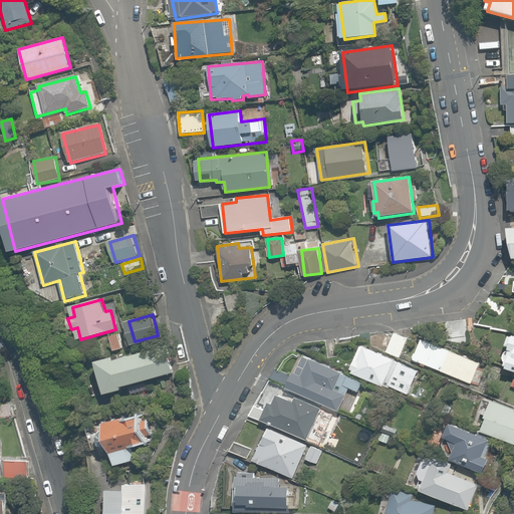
[(119,331),(108,334),(111,351),(122,349),(119,331)]
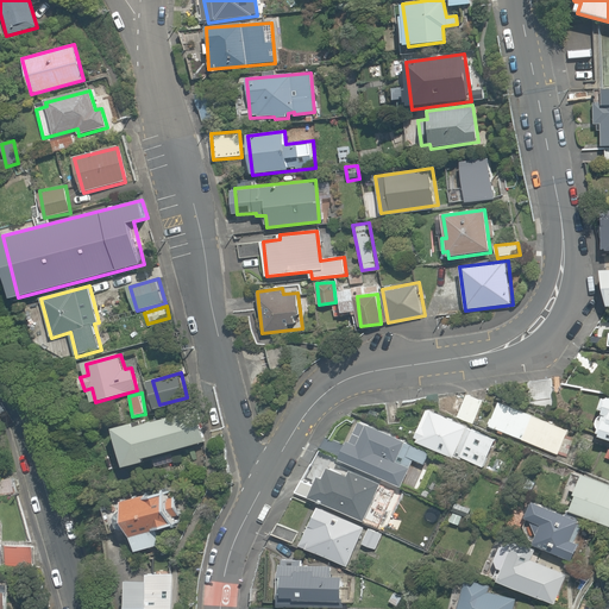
[(485,402),(466,394),(456,416),(475,425),(485,402)]
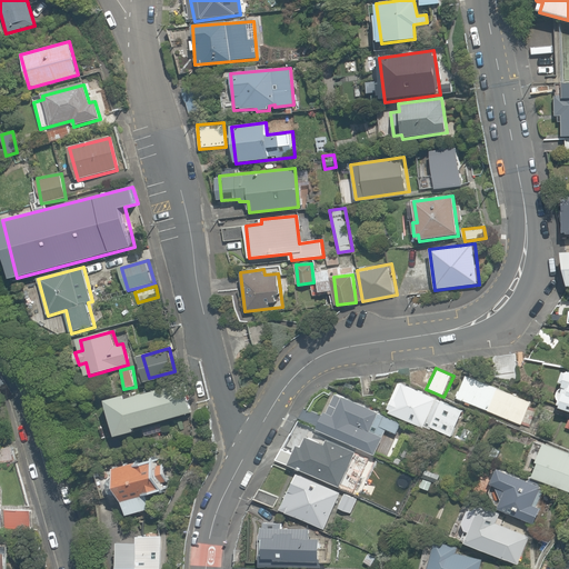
[(533,401),(461,371),(452,393),(525,423),(533,401)]
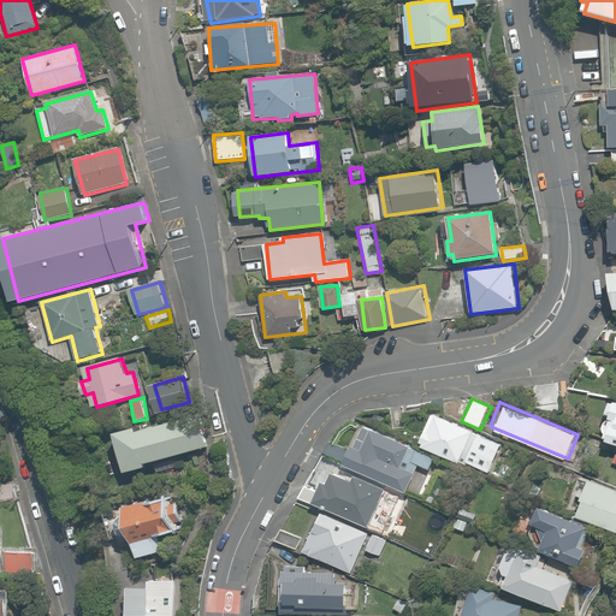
[(615,403),(612,402),(602,438),(615,442),(615,403)]
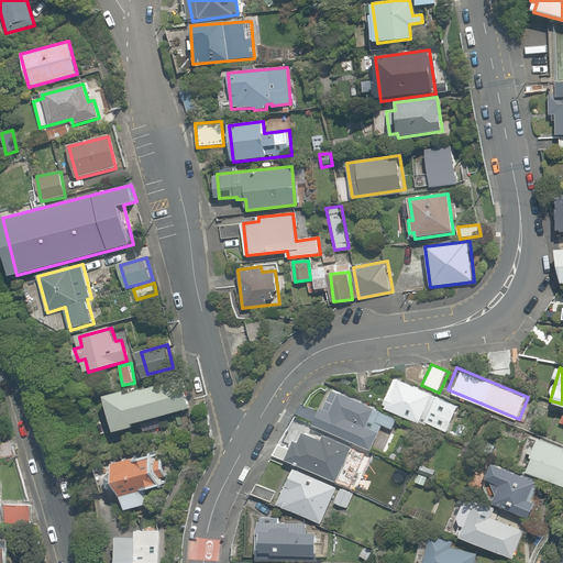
[(128,386),(108,390),(117,429),(136,424),(136,421),(191,408),(184,377),(129,390),(128,386)]
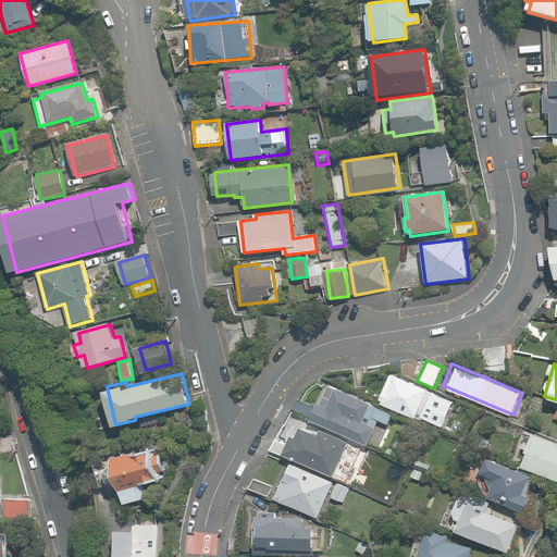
[(450,401),(393,374),(380,401),(437,429),(450,401)]
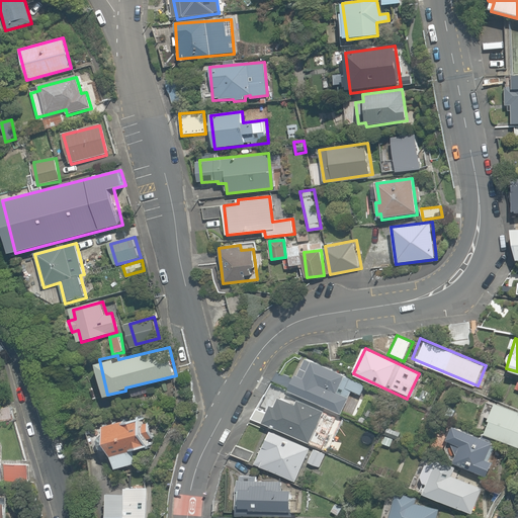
[(366,385),(305,359),(295,379),(276,371),(271,383),(342,415),(351,394),(360,398),(366,385)]
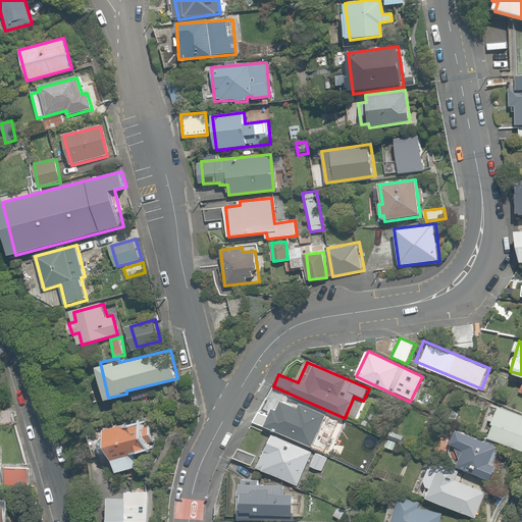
[(325,416),(278,398),(267,427),(314,446),(325,416)]
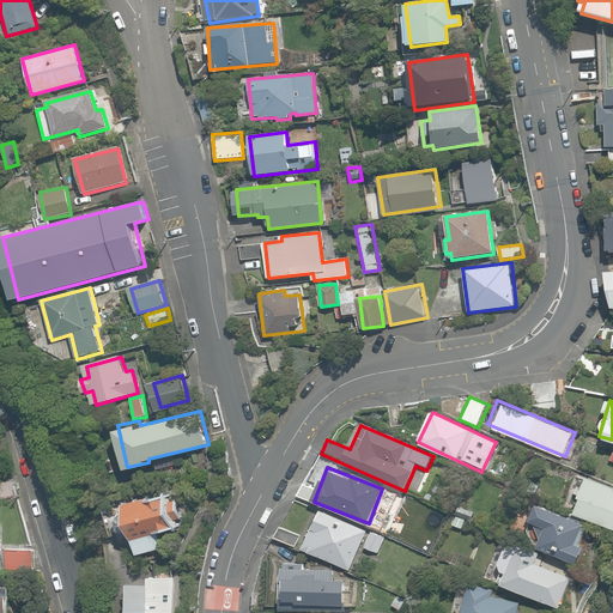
[(575,515),(612,529),(612,489),(588,479),(575,515)]
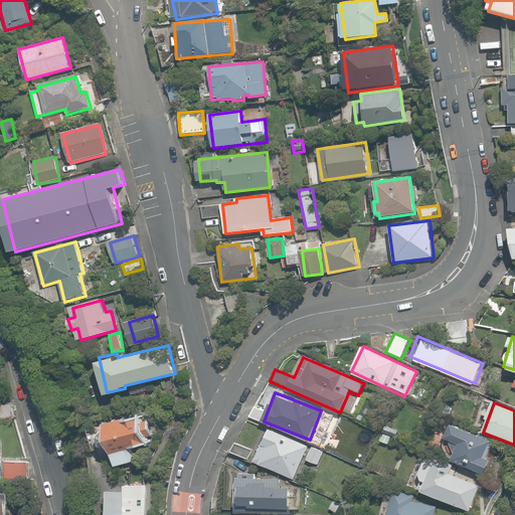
[(145,413),(89,426),(94,450),(112,446),(117,465),(139,459),(136,447),(152,443),(145,413)]
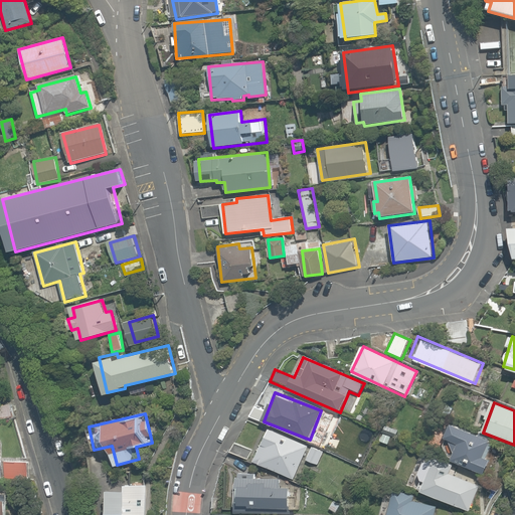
[(446,441),(449,442),(454,453),(451,461),(485,474),(490,460),(486,458),(493,441),(452,424),(446,441)]
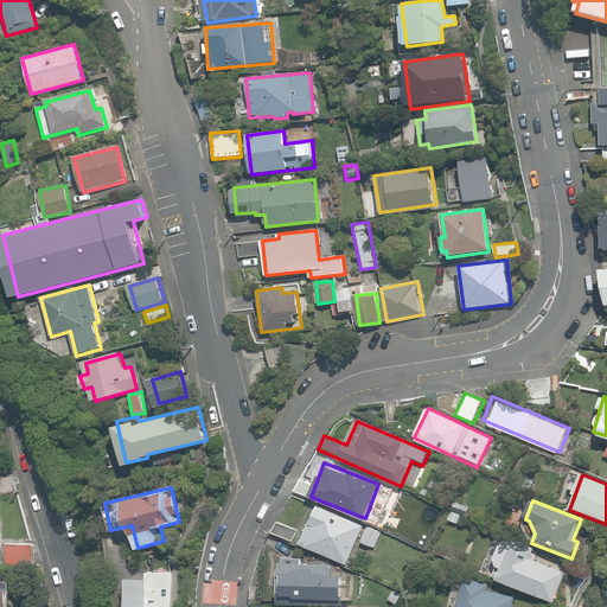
[(363,525),(318,506),(302,544),(347,563),(363,525)]
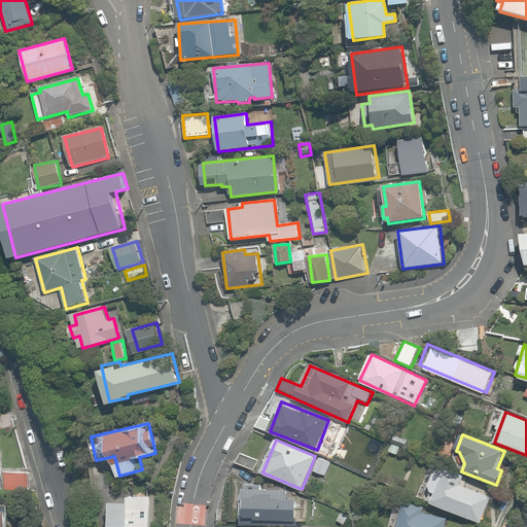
[(331,463),(319,457),(312,470),(324,477),(331,463)]
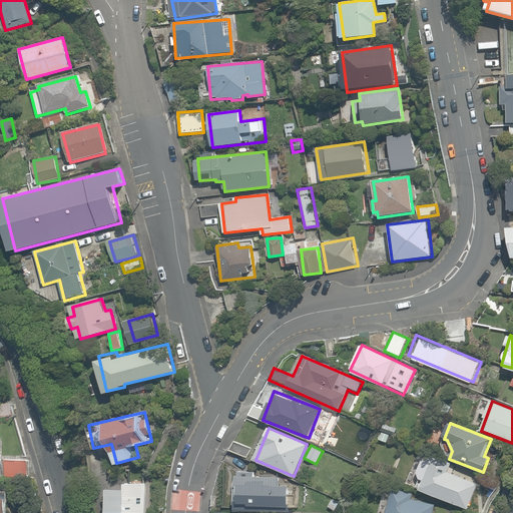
[(30,460),(4,458),(3,479),(29,481),(30,460)]
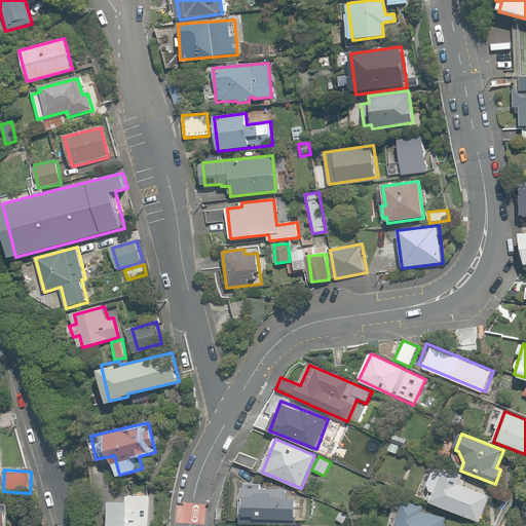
[(444,472),(430,501),(480,523),(493,493),(444,472)]
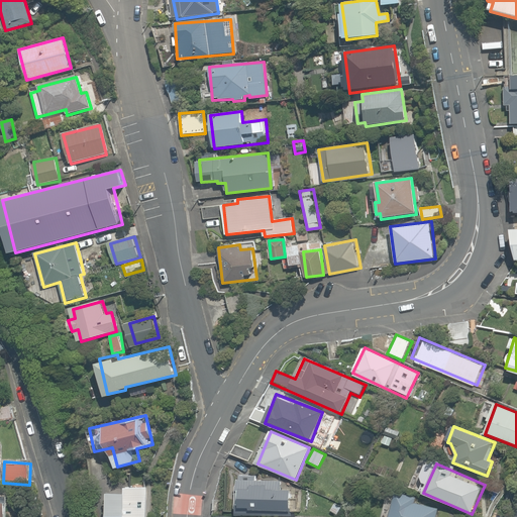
[(296,482),(240,476),(237,506),(293,512),(296,482)]
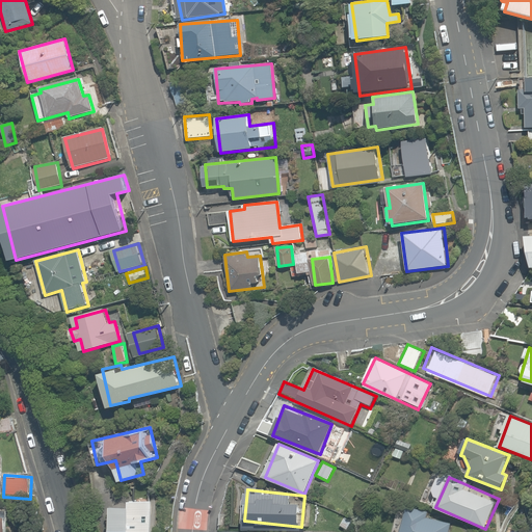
[(151,531),(152,499),(114,505),(113,531),(131,531),(130,531),(151,531)]
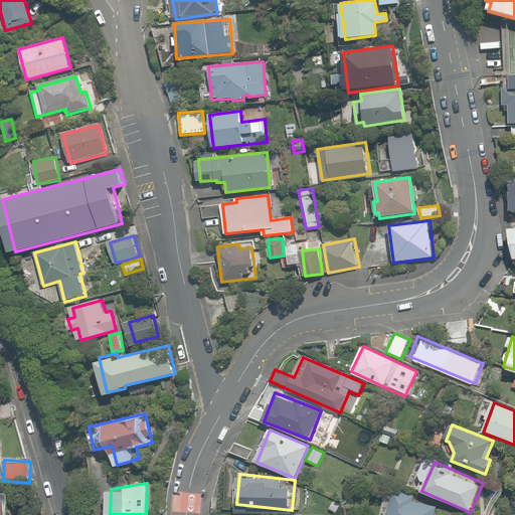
[(389,514),(434,514),(437,505),(419,501),(420,496),(395,491),(389,514)]
